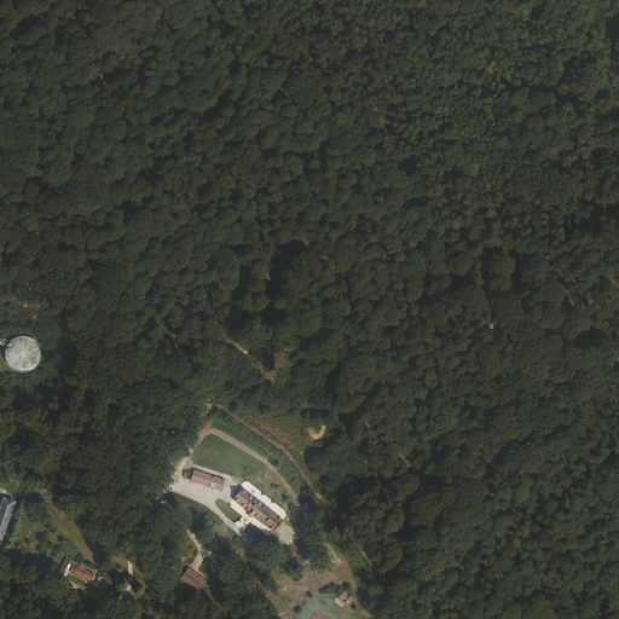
[(40,346),(36,341),(32,339),(27,336),(22,336),(17,337),(12,340),(9,343),(6,347),(5,352),(5,357),(7,362),(10,365),(13,370),(19,372),(25,372),(30,371),(35,368),(40,364),(41,358),(41,352),(40,346)]
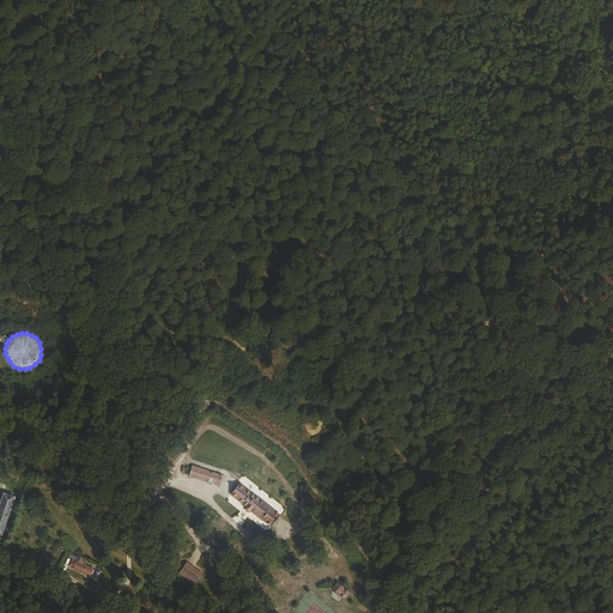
[(222,478),(192,468),(189,478),(219,489),(222,478)]
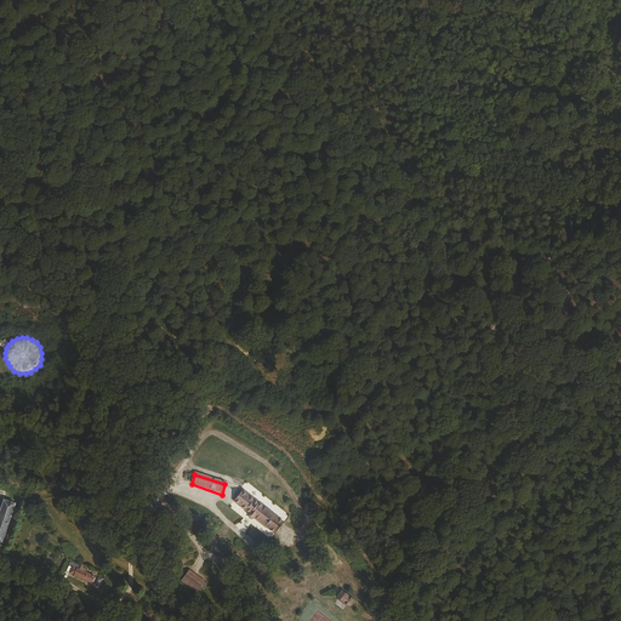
[(283,525),(243,493),(234,503),(249,516),(249,517),(249,518),(249,519),(250,519),(251,520),(252,520),(254,519),(274,536),(283,525)]
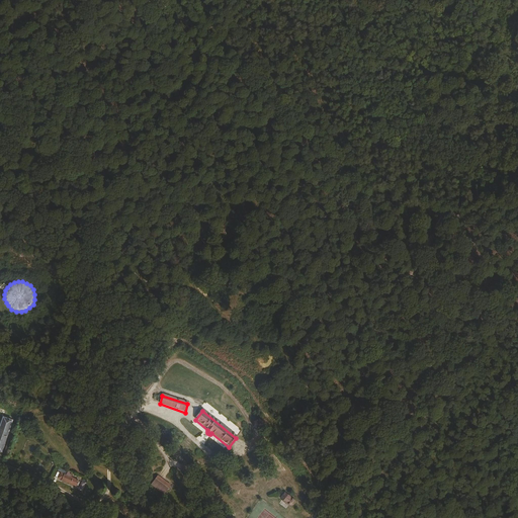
[(0,451),(3,453),(13,422),(3,418),(0,428),(0,451)]
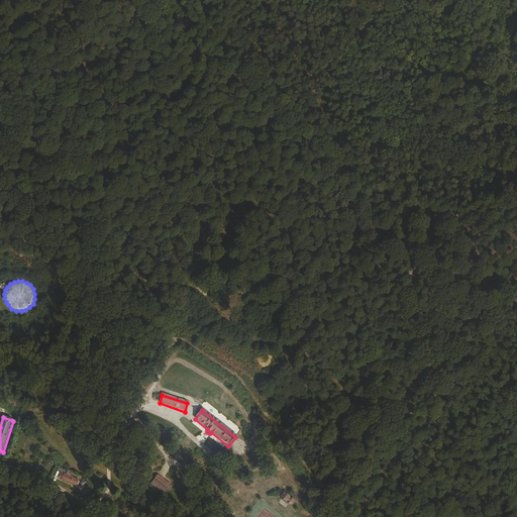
[(81,481),(64,475),(62,481),(79,488),(81,481)]
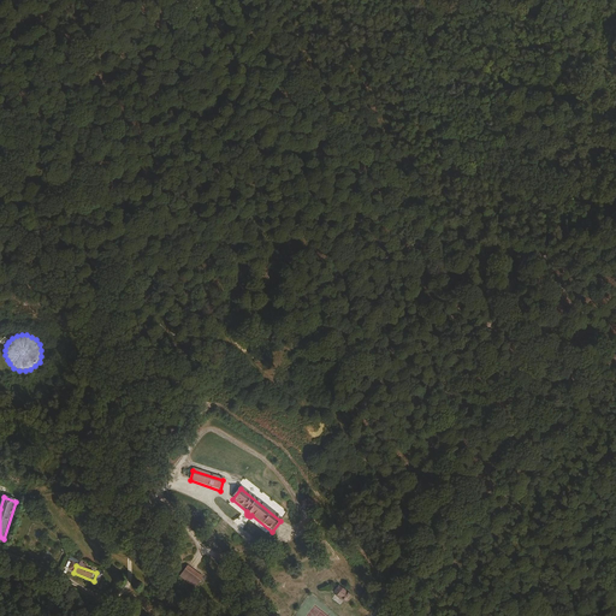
[(202,579),(187,568),(183,573),(197,585),(202,579)]
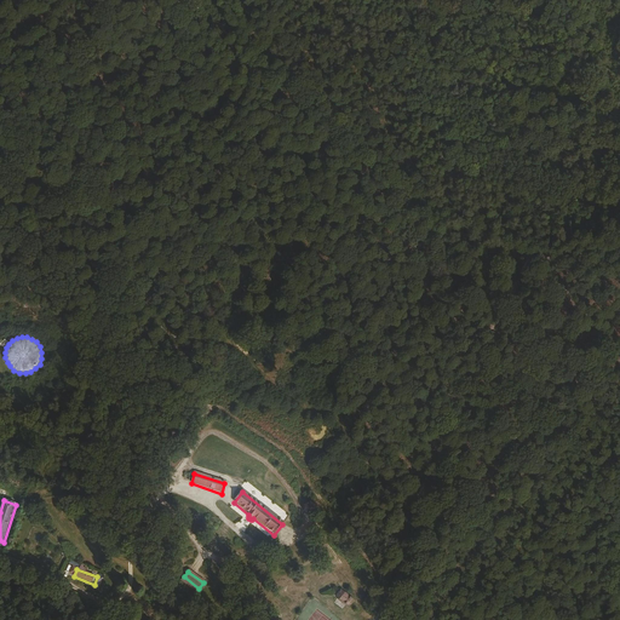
[(352,602),(340,592),(334,598),(346,609),(352,602)]
